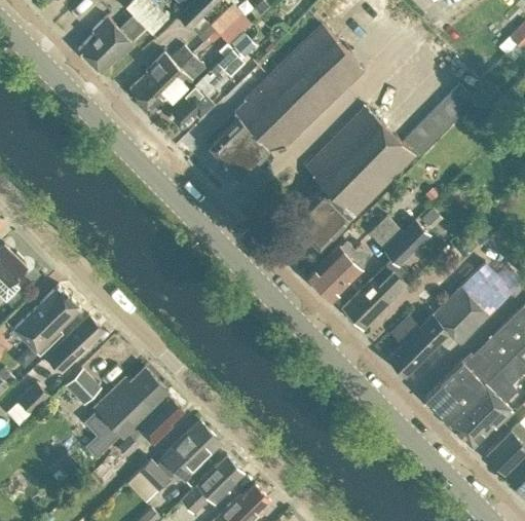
[(91,38),(79,51),(101,74),(115,60),(117,62),(135,45),(133,44),(146,31),(152,37),(169,21),(148,0),(136,0),(126,9),(121,5),(94,32),(91,38)]
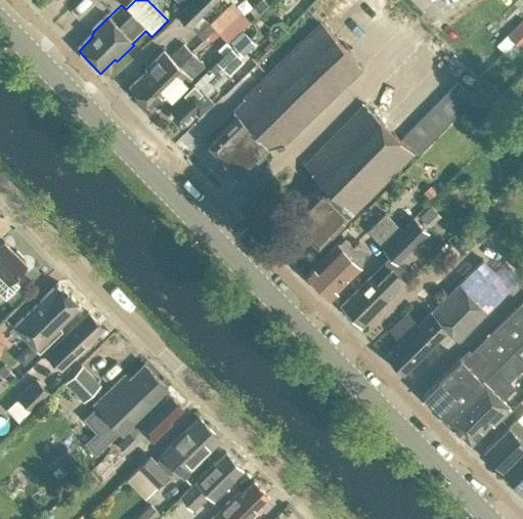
[(190,31),(221,0),(198,0),(179,19),(190,31)]
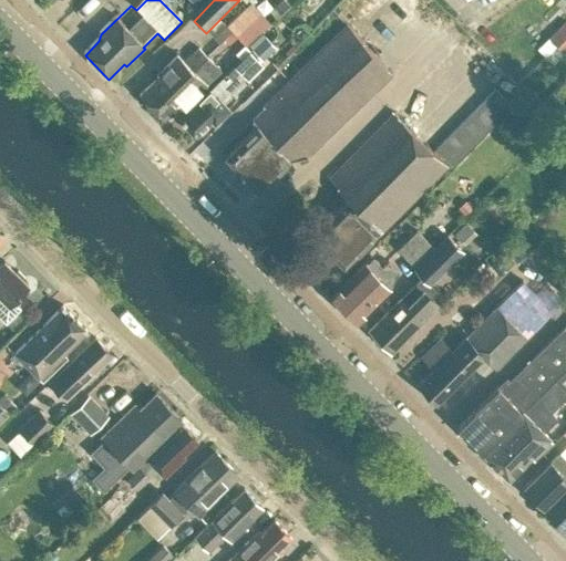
[(283,2),(277,8),(285,16),(290,10),(283,2)]
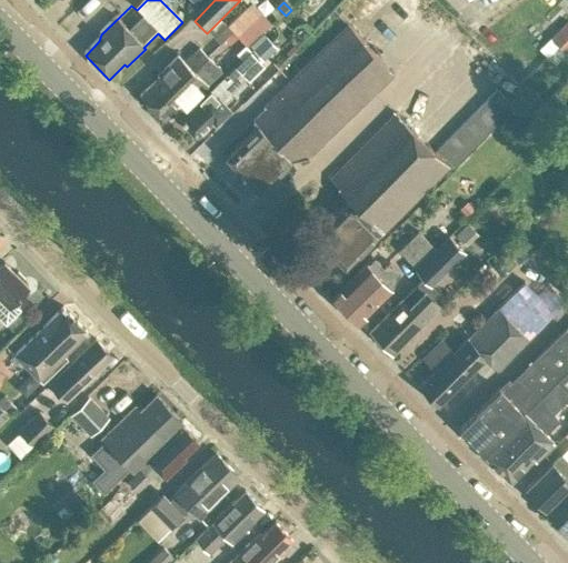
[(247,49),(271,27),(252,7),(228,29),(247,49)]
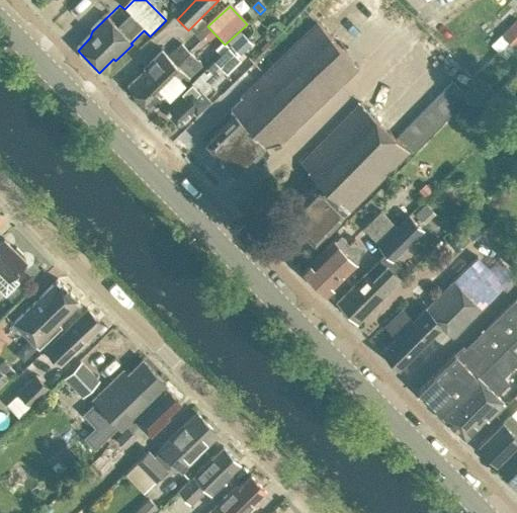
[(246,21),(252,15),(249,11),(242,16),(246,21)]
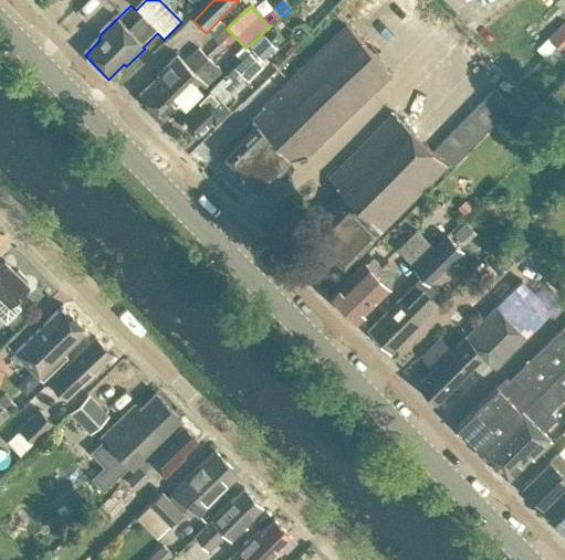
[(555,50),(564,40),(564,27),(548,42),(555,50)]
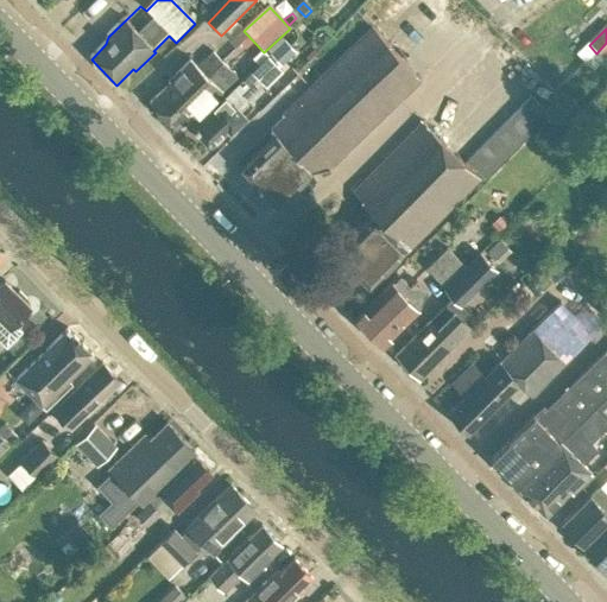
[(373,31),(323,80),(284,116),(285,119),(271,133),(277,139),(244,171),(258,185),(257,187),(265,195),(265,194),(278,207),(310,176),(322,173),(328,173),(422,82),(373,31)]
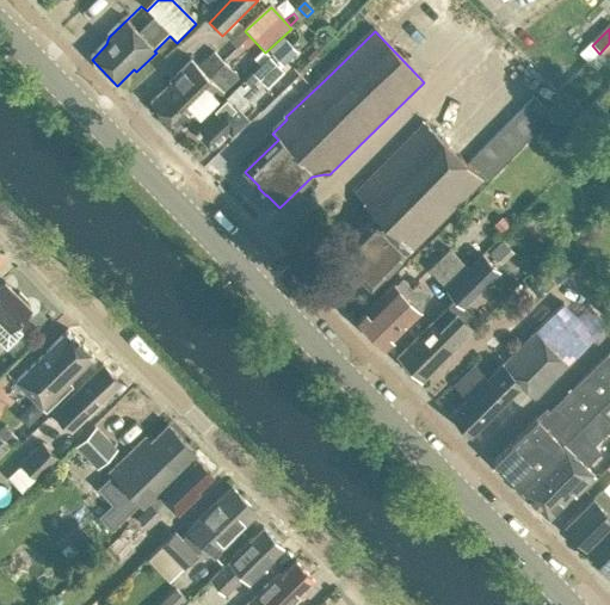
[(283,71),(297,55),(287,43),(271,59),(283,71)]
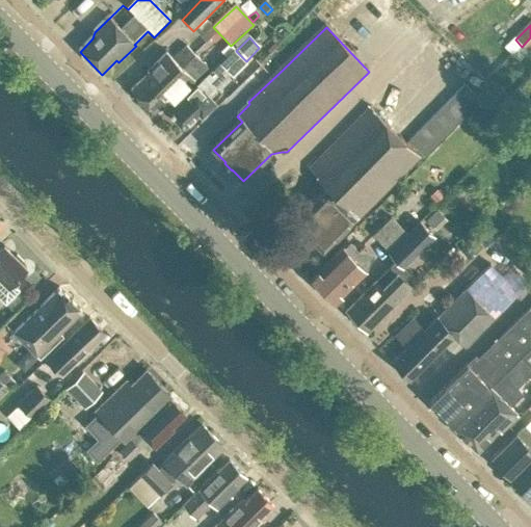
[(530,37),(522,47),(528,53),(530,50),(530,37)]
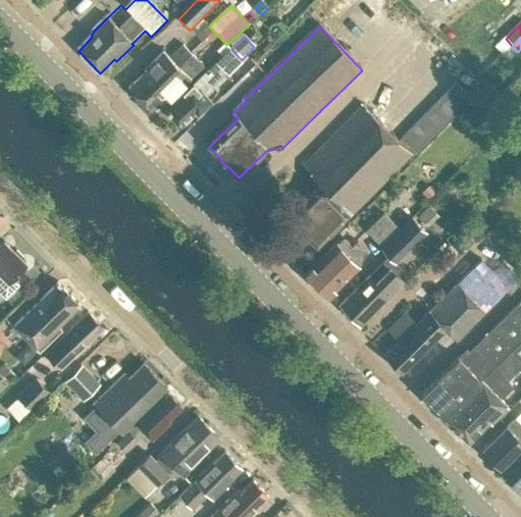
[(178,68),(192,55),(185,48),(171,60),(165,53),(149,69),(148,72),(131,91),(143,104),(155,93),(152,90),(168,74),(169,76),(177,68),(178,68)]
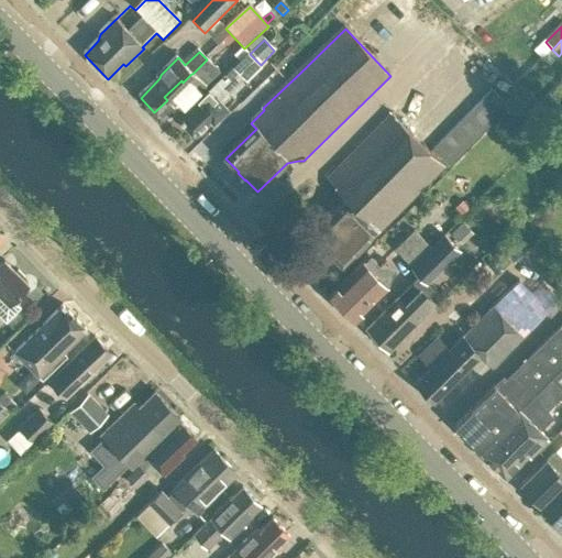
[(208,91),(179,120),(185,124),(185,127),(185,129),(186,131),(188,133),(188,132),(189,134),(191,135),(194,135),(196,135),(196,137),(208,124),(212,129),(229,112),(221,106),(229,98),(228,96),(243,80),(246,84),(262,68),(249,55),(210,94),(208,91)]
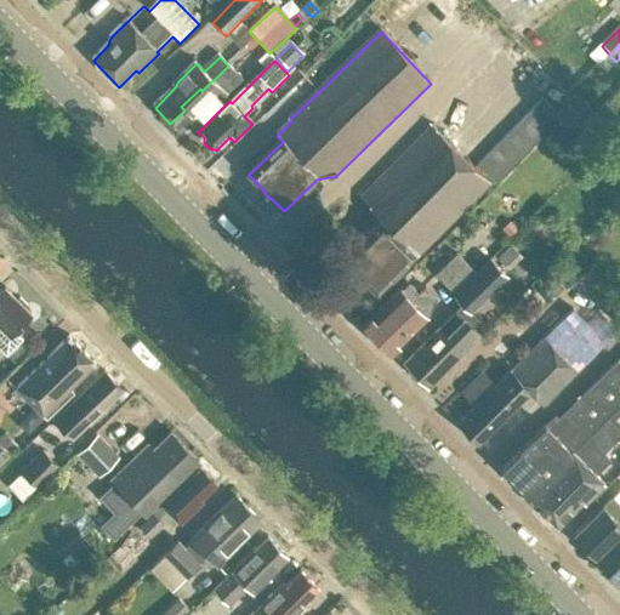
[(222,90),(237,74),(228,66),(212,81),(211,81),(202,91),(200,89),(181,107),(185,110),(170,124),(181,135),(197,119),(202,123),(228,96),(222,90)]
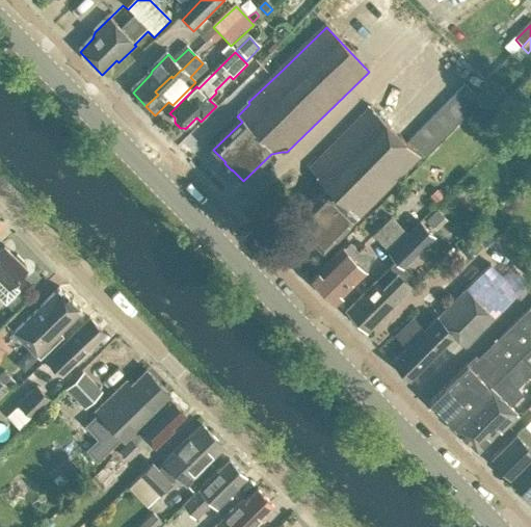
[(424,158),(480,102),(465,87),(408,143),(424,158)]
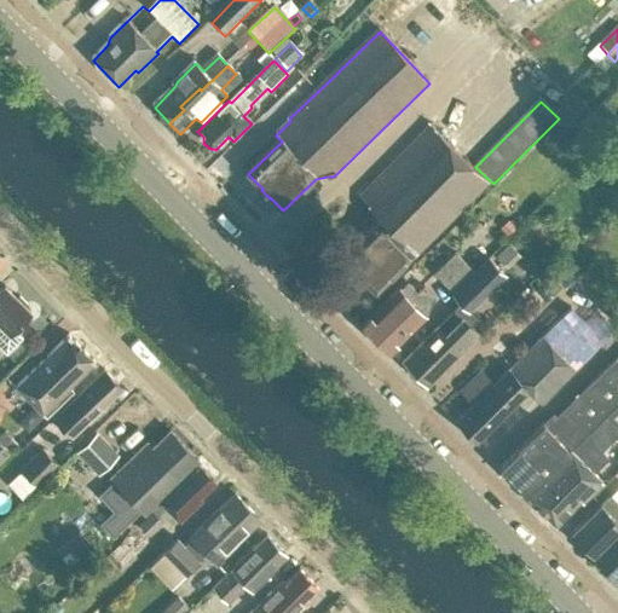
[(416,256),(489,184),(431,127),(359,198),(381,220),(341,260),(375,294),(414,254),(416,256)]
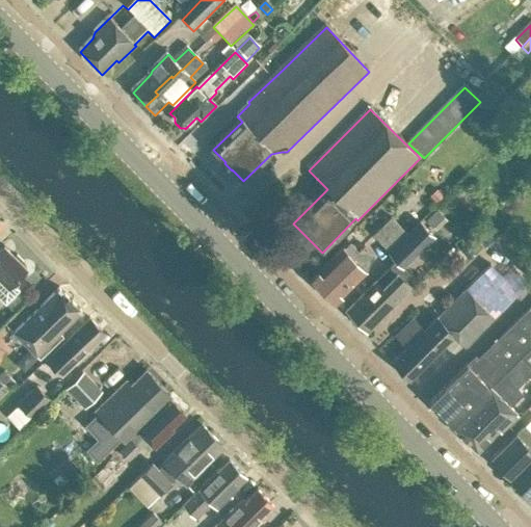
[(420,224),(406,237),(388,256),(387,256),(402,272),(435,239),(431,235),(445,221),(434,210),(420,225),(420,224)]
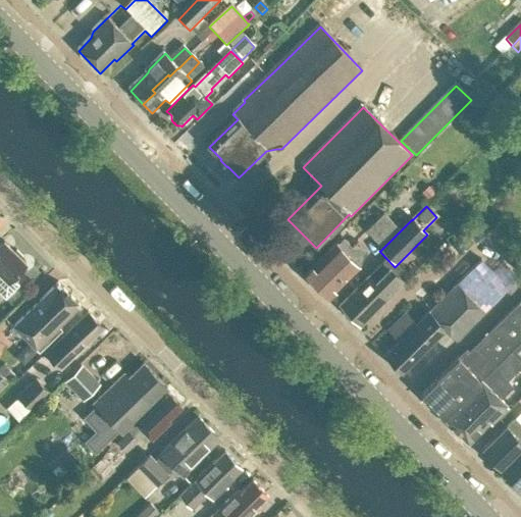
[(366,236),(380,251),(399,233),(384,217),(366,236)]
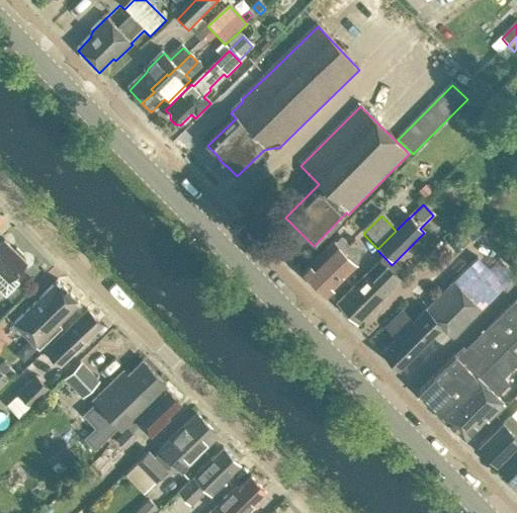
[(357,265),(363,252),(354,243),(349,248),(341,240),(336,244),(335,243),(303,274),(325,296),(357,265)]
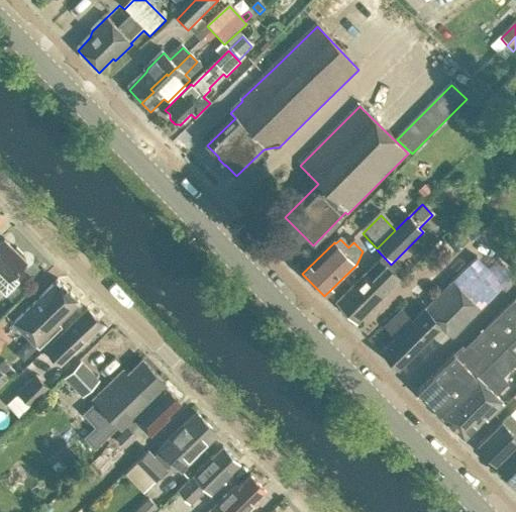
[(12,278),(26,264),(22,261),(24,259),(16,250),(15,252),(5,242),(0,246),(0,293),(5,299),(19,285),(12,278)]
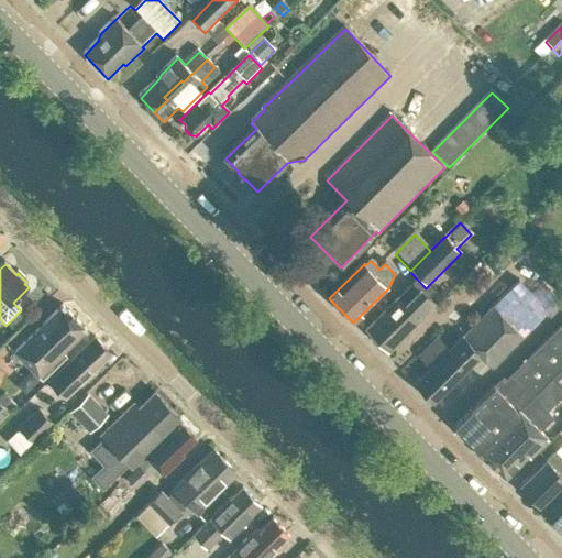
[(510,313),(526,330),(559,301),(544,284),(510,313)]
